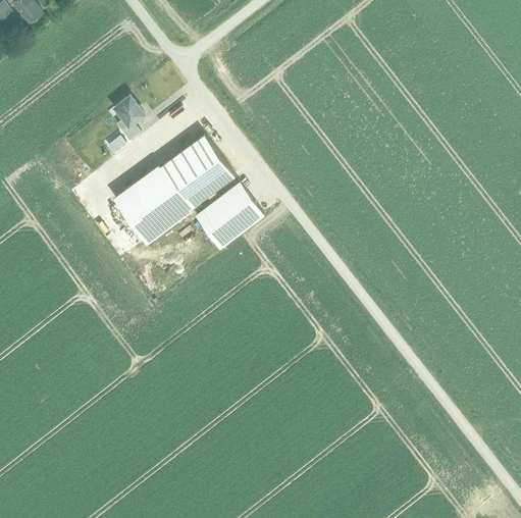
[(17,0),(12,4),(29,24),(43,13),(32,0),(17,0)]
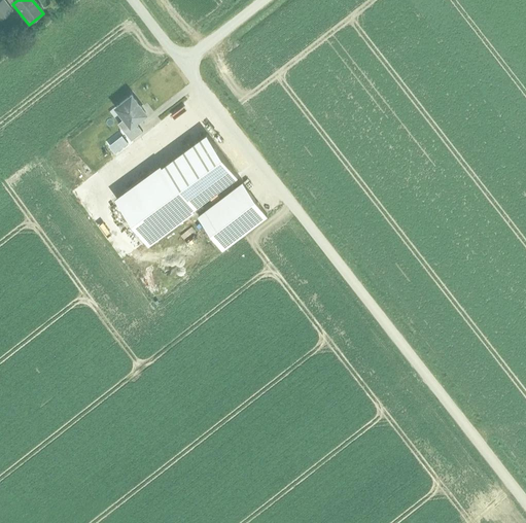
[(3,1),(0,3),(0,22),(11,13),(3,1)]
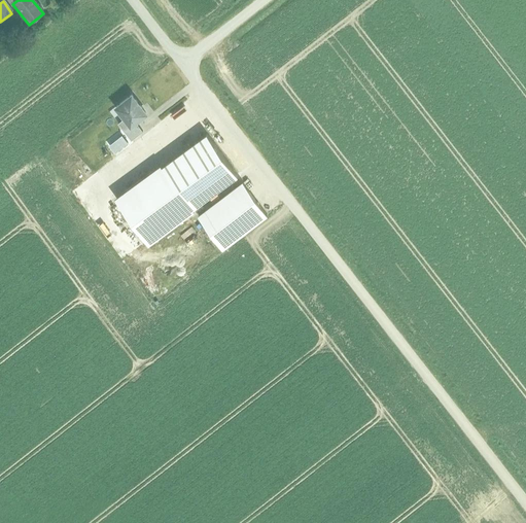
[(137,106),(131,98),(115,110),(130,128),(123,134),(131,143),(142,135),(135,125),(145,116),(139,109),(136,106),(137,106)]
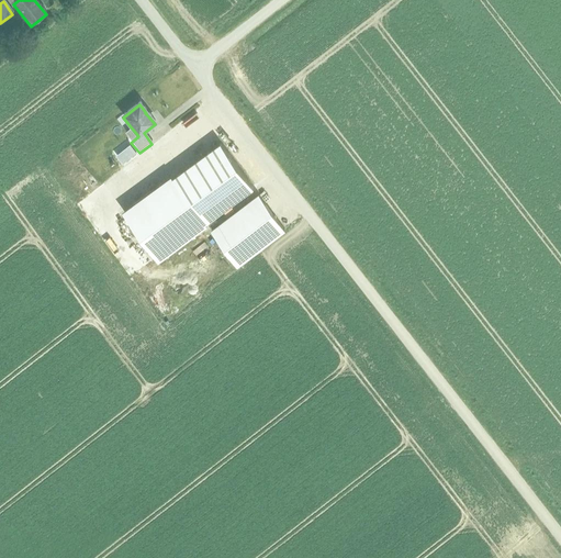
[(253,191),(220,145),(174,179),(171,180),(169,182),(123,215),(156,261),(204,225),(253,191)]
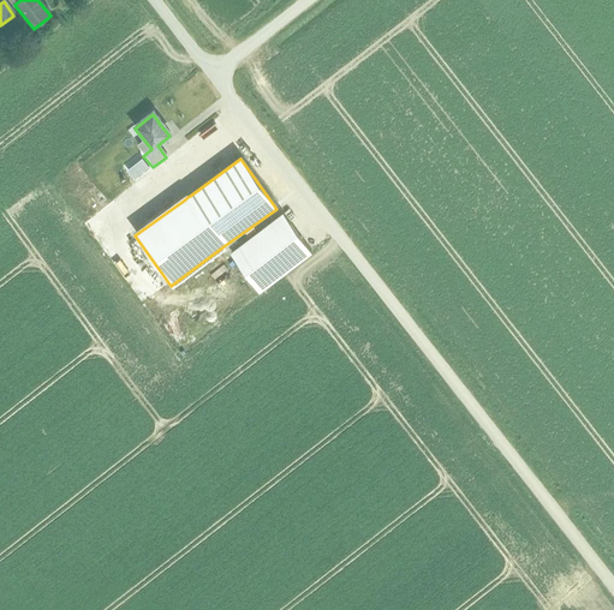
[(148,171),(143,163),(129,174),(135,181),(148,171)]
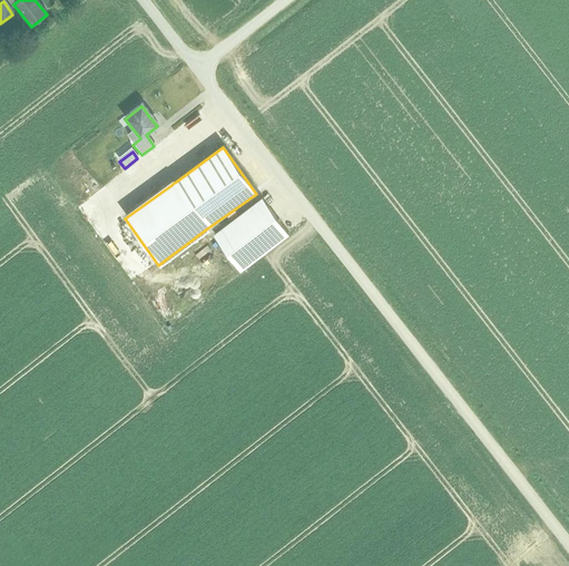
[(287,236),(262,201),(213,236),(239,273),(287,236)]
